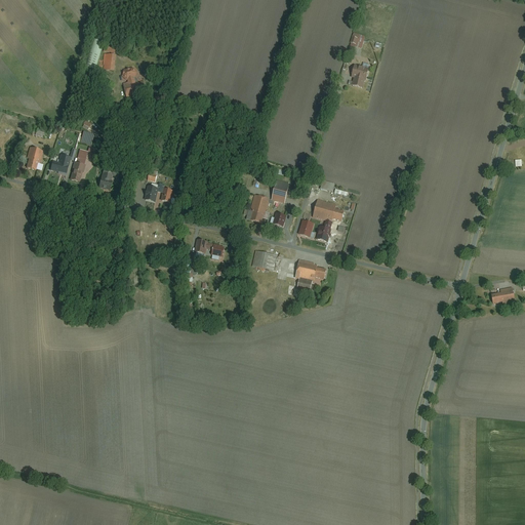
[(363,49),(365,37),(354,34),(351,46),(363,49)]
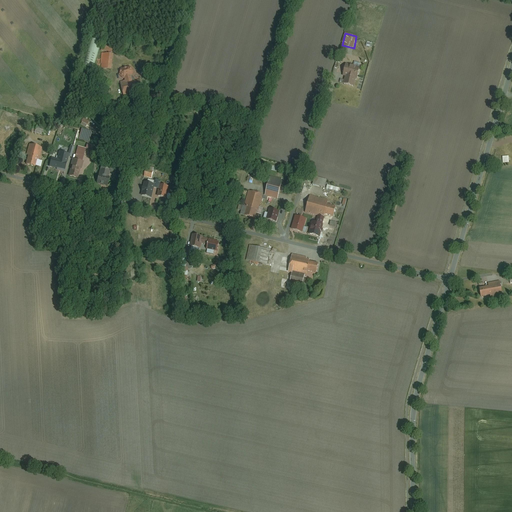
[(112,70),(114,54),(110,53),(110,48),(105,48),(104,53),(103,53),(101,69),(112,70)]
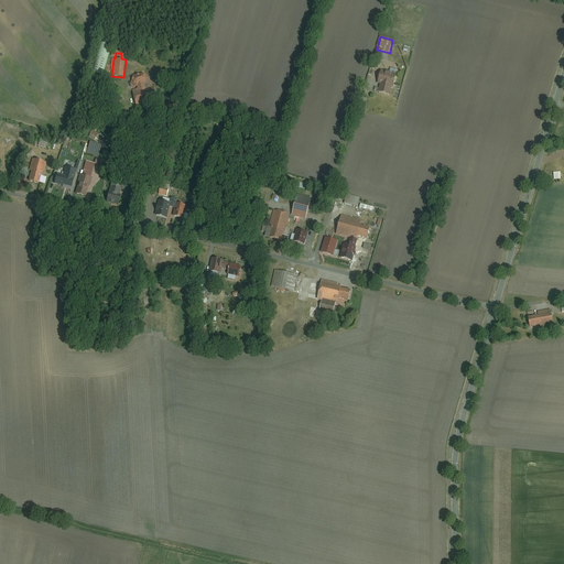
[(379,84),(382,84),(380,91),(391,94),(392,87),(394,87),(397,75),(382,71),(379,84)]
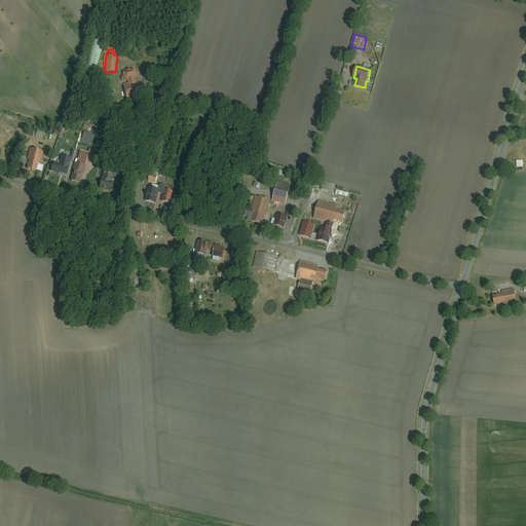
[(145,81),(137,83),(136,79),(137,78),(138,73),(135,69),(125,71),(123,77),(127,81),(128,80),(129,82),(124,84),(128,99),(148,94),(145,81)]
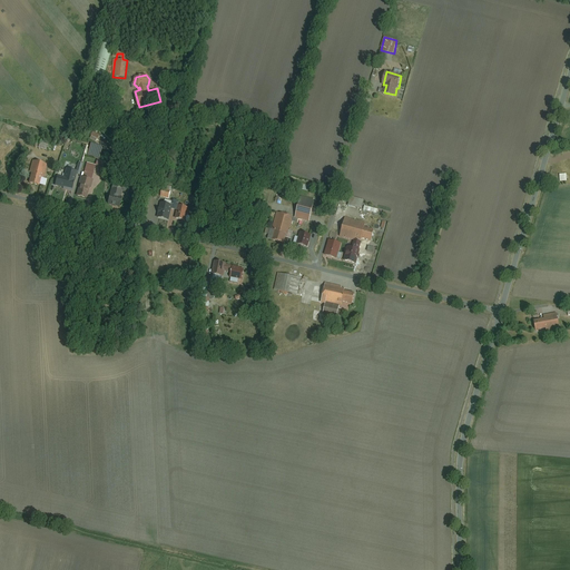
[(47,150),(48,149),(52,150),(53,144),(50,143),(50,141),(42,139),(41,141),(38,140),(36,147),(47,150)]
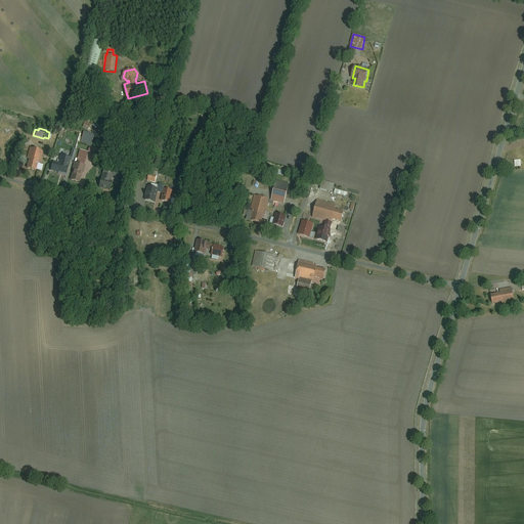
[(84,133),(81,142),(89,144),(92,136),(84,133)]
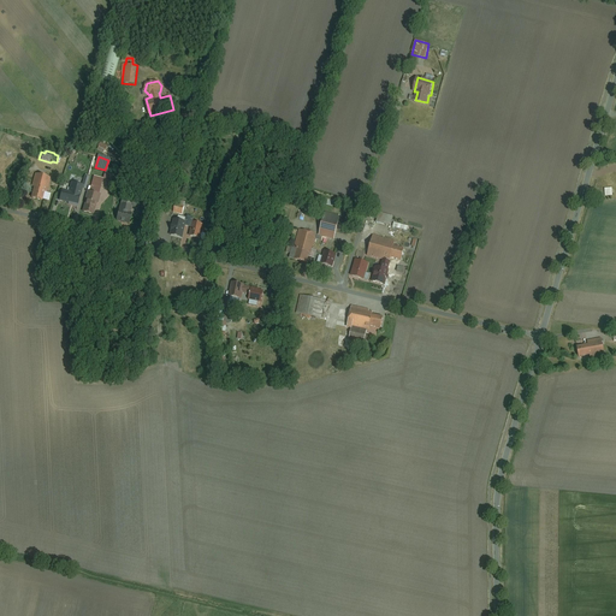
[(33,187),(34,187),(31,197),(43,201),(46,190),(48,190),(52,178),(36,175),(33,187)]
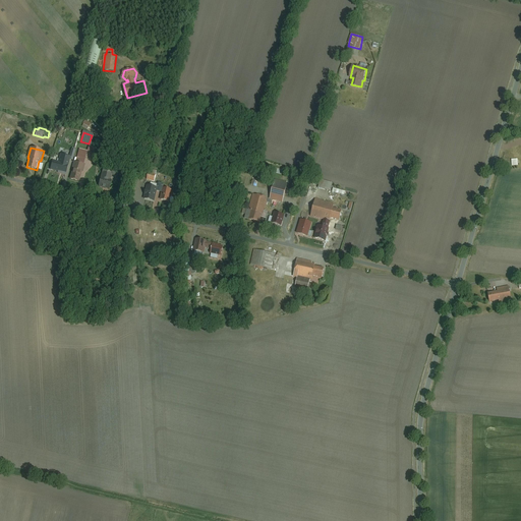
[(72,149),(70,157),(61,154),(59,162),(53,161),(51,169),(66,173),(70,159),(73,160),(76,150),(72,149)]
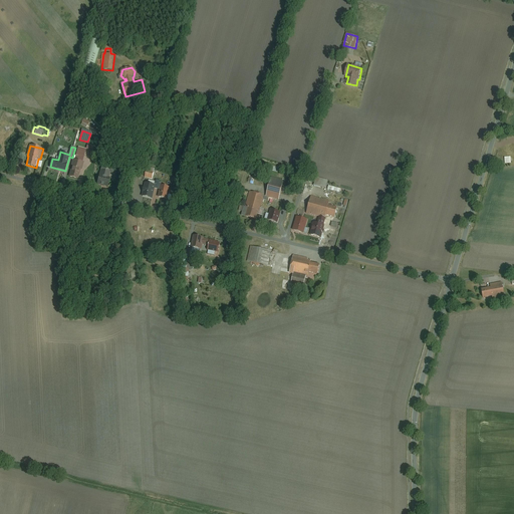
[(84,163),(83,162),(86,149),(78,147),(75,160),(73,160),(69,177),(80,179),(84,163)]
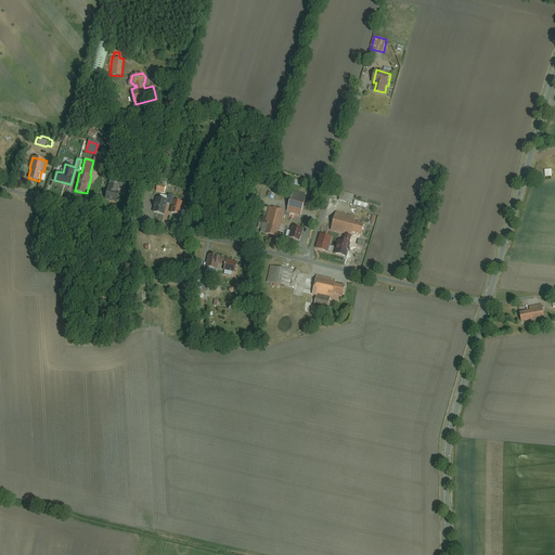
[(112,181),(110,190),(107,189),(105,198),(116,202),(119,192),(117,192),(119,183),(112,181)]
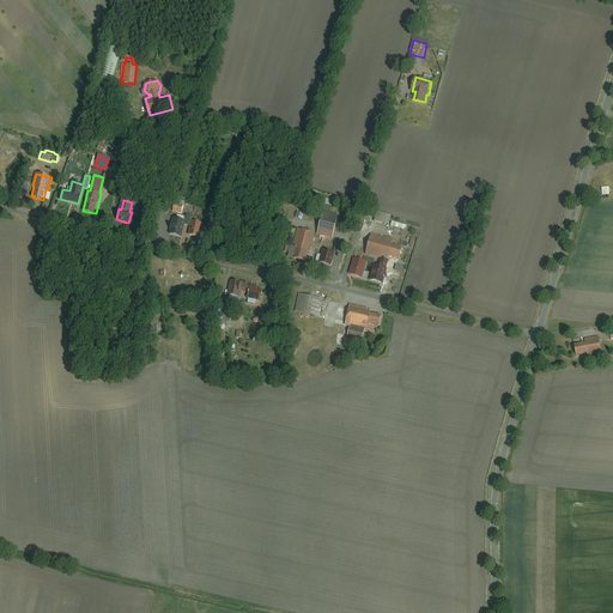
[(175,202),(174,212),(182,213),(184,205),(175,202)]
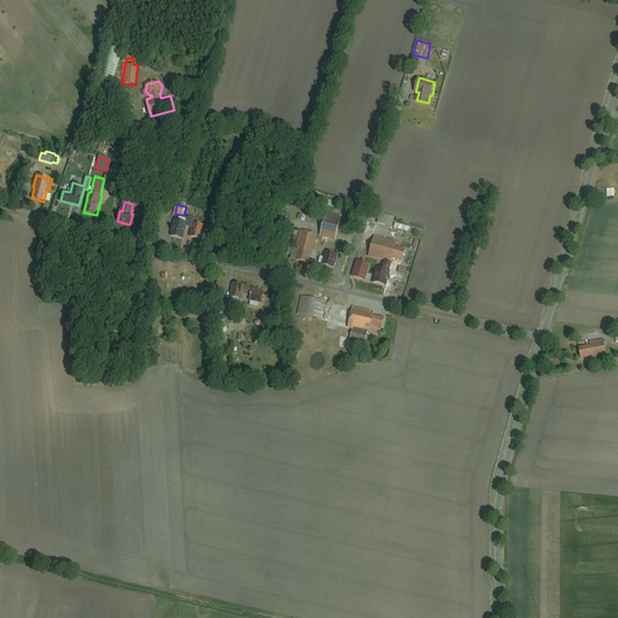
[(385,214),(383,223),(392,226),(395,217),(385,214)]
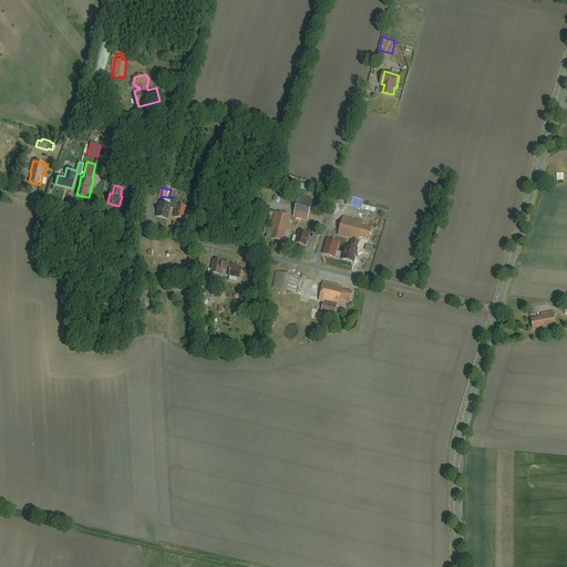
[(157,217),(168,219),(172,205),(161,202),(157,217)]
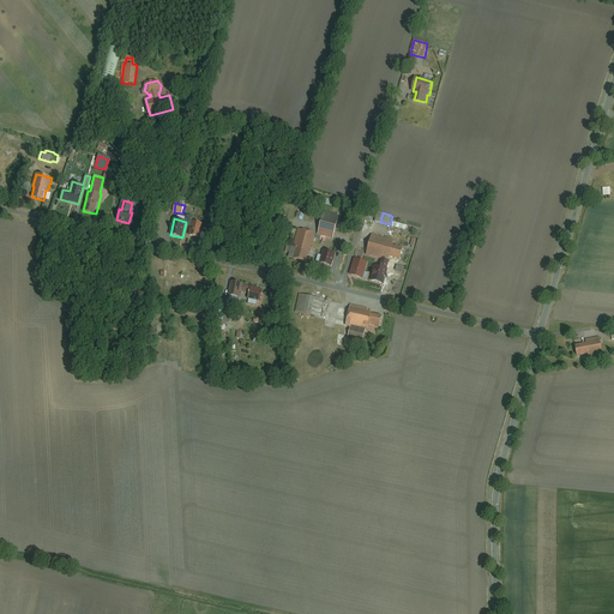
[(395,218),(392,227),(408,230),(409,222),(395,218)]
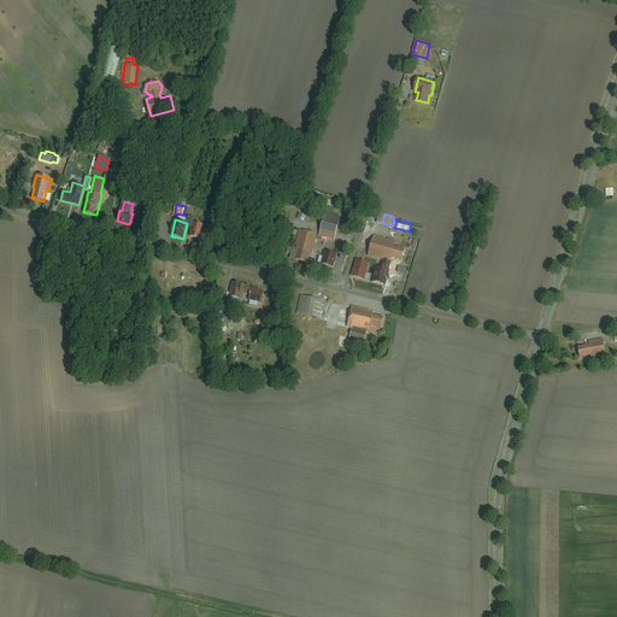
[(193,238),(200,239),(204,225),(195,223),(193,238)]
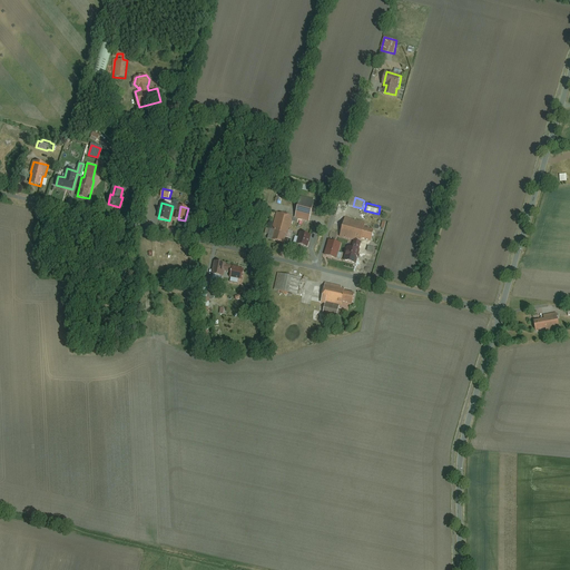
[(313,212),(298,207),(296,217),(310,222),(313,212)]
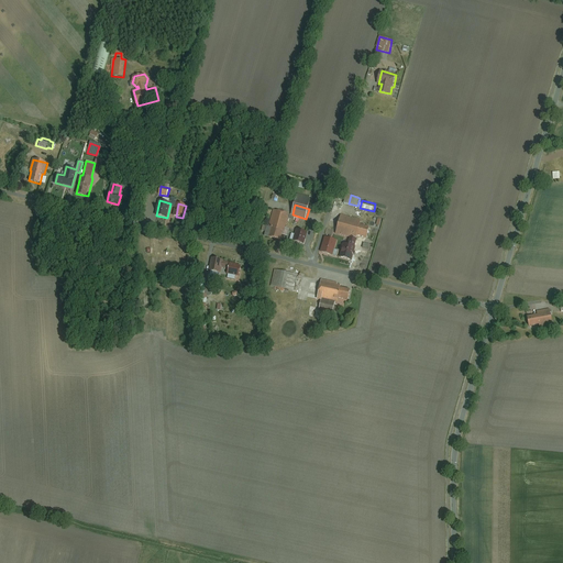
[(283,240),(290,213),(275,209),(266,235),(283,240)]
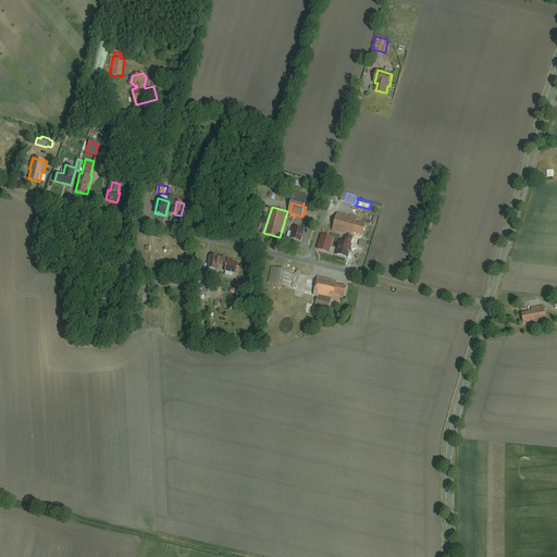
[(347,237),(346,243),(342,242),(337,255),(348,258),(351,245),(350,244),(354,233),(363,235),(366,224),(356,222),(357,218),(338,212),(333,232),(349,236),(349,237),(347,237)]
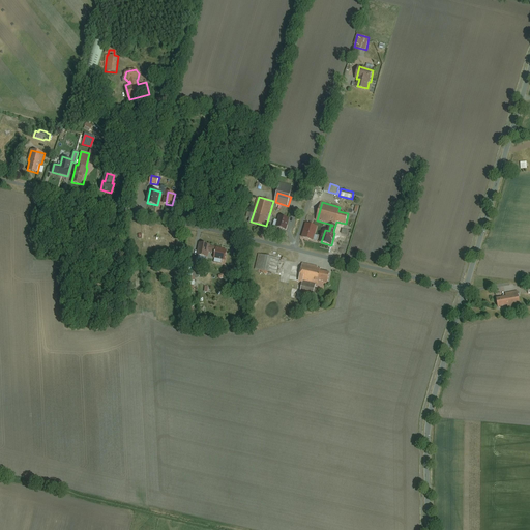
[(287,230),(290,219),(282,216),(278,228),(287,230)]
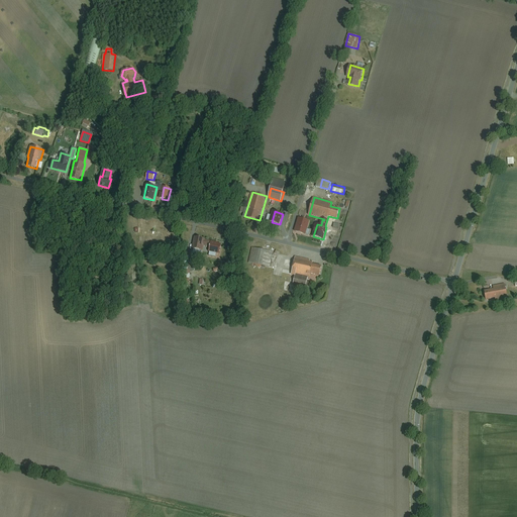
[(309,221),(298,218),(295,231),(306,234),(309,221)]
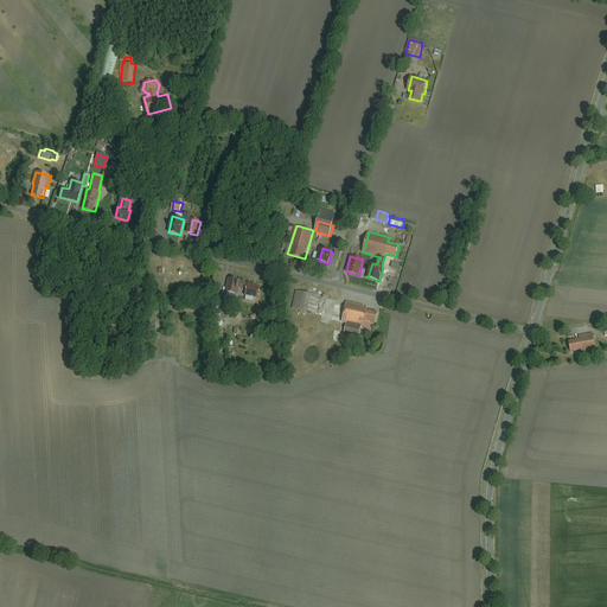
[(227,293),(238,295),(240,288),(247,289),(248,282),(230,279),(227,293)]
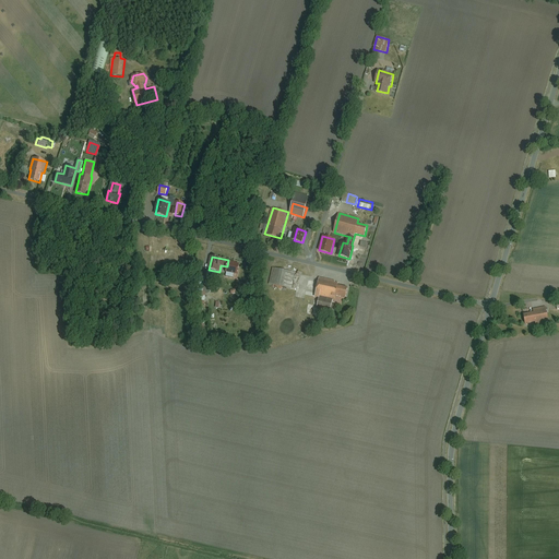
[(228,262),(226,272),(238,275),(240,264),(236,263),(237,262),(229,261),(228,262)]
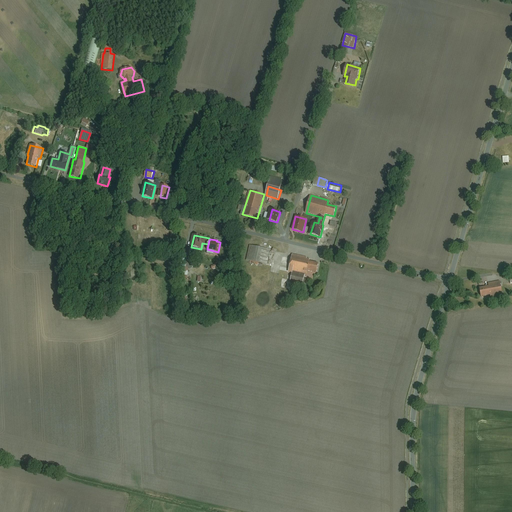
[(271,249),(250,245),(247,260),(267,265),(271,249)]
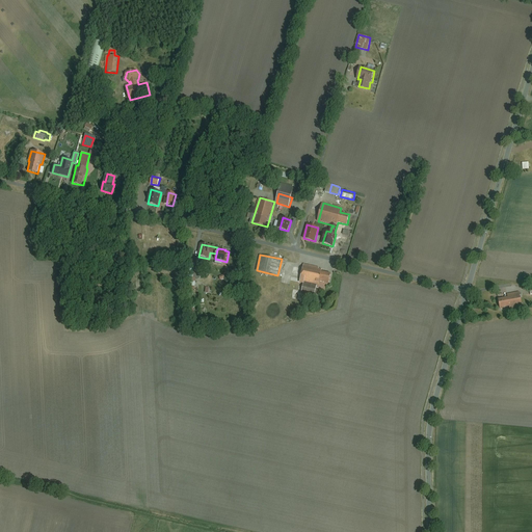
[(331,273),(322,271),(323,268),(304,264),(300,282),(304,283),(302,291),(316,294),(317,286),(319,286),(320,282),(329,284),(331,273)]
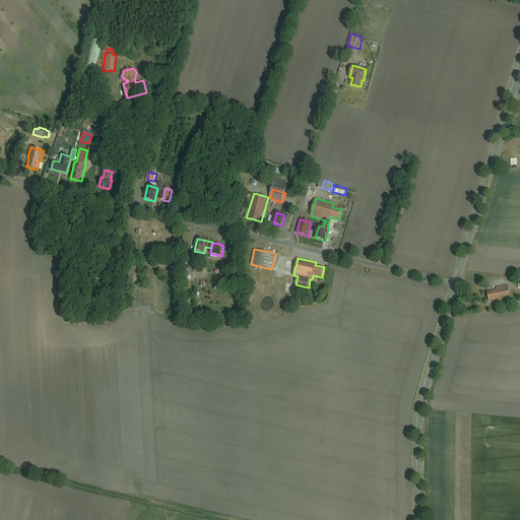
[(489,293),(490,302),(511,298),(509,285),(497,287),(498,290),(489,293)]
